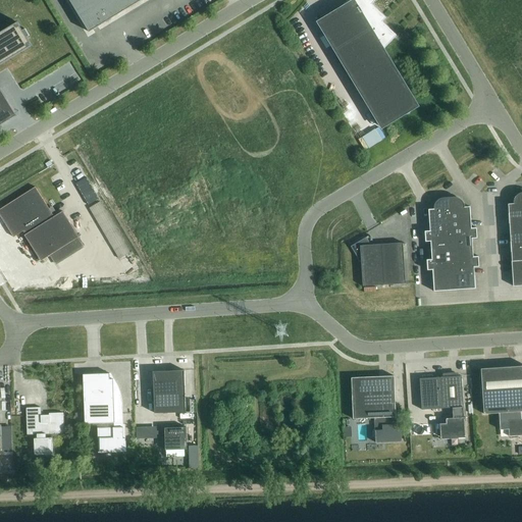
[(69,0),(89,33),(142,0),(69,0)]
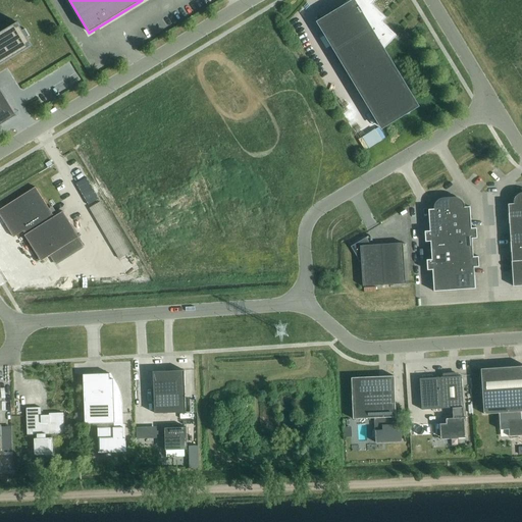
[(344,0),(343,2),(345,4),(343,6),(344,6),(345,7),(318,22),(381,128),(417,106),(383,50),(397,36),(382,22),(385,18),(371,5),(375,1),(373,0),(344,0)]
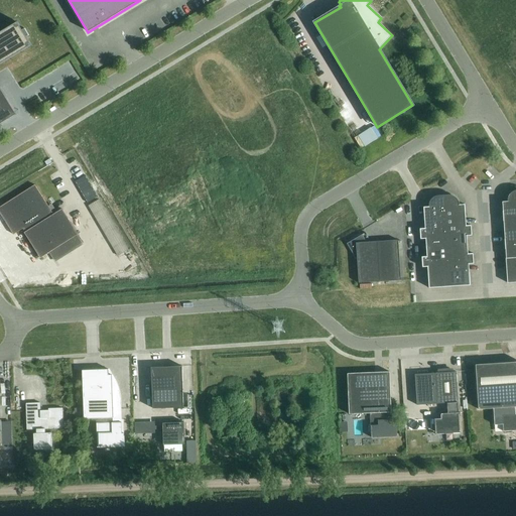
[(0,123),(15,115),(16,116),(16,115),(0,88),(0,65),(31,45),(26,37),(29,35),(25,29),(22,30),(17,22),(0,32),(0,123)]
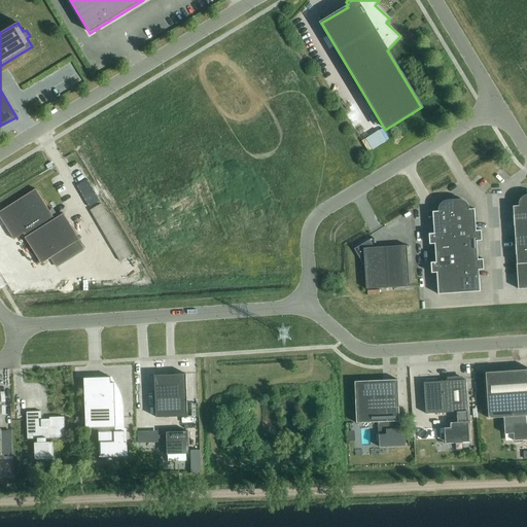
[(369,151),(389,139),(382,129),(362,141),(369,151)]
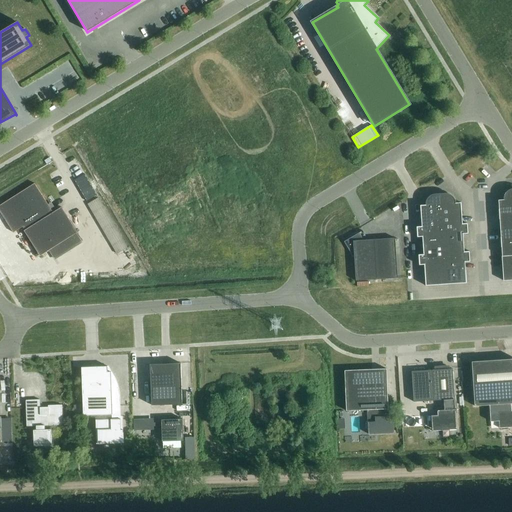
[(24,231),(40,256),(50,251),(55,259),(81,243),(76,234),(78,233),(61,207),(53,213),(35,184),(0,205),(0,211),(13,233),(23,227),(25,231),(24,231)]
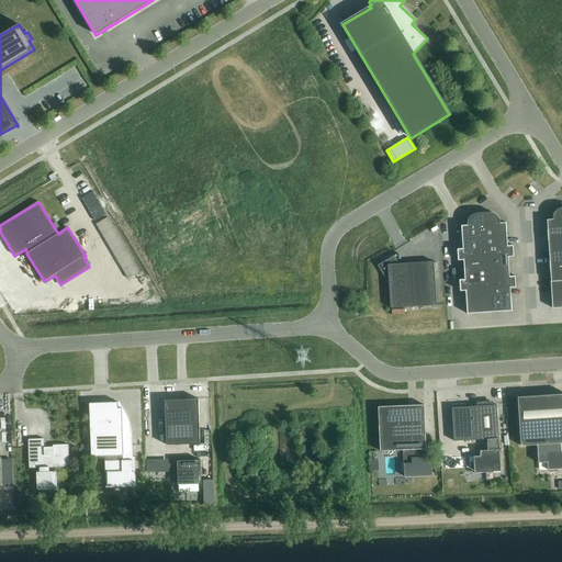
[(547,220),(552,308),(561,307),(561,208),(559,209),(557,211),(554,212),(553,214),(552,217),(552,220),(547,220)]
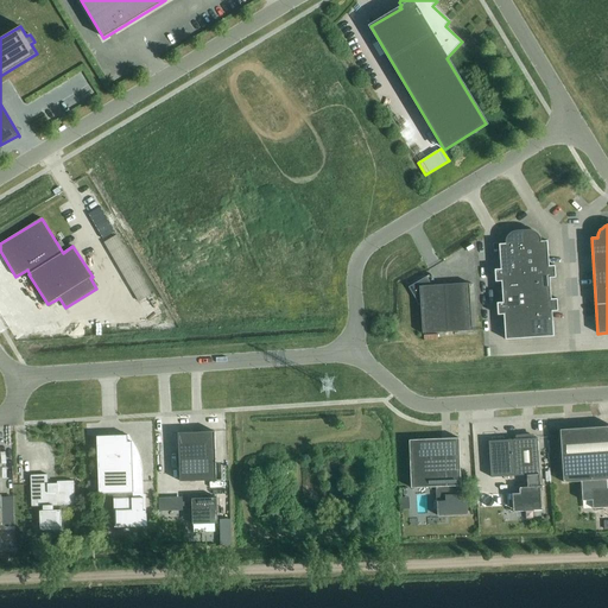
[(502,303),(496,303),(498,315),(504,315),(505,340),(553,336),(552,311),(558,311),(557,299),(551,299),(550,278),(556,278),(555,266),(549,266),(548,241),(542,241),(540,240),(540,239),(539,238),(539,235),(538,235),(538,234),(537,233),(536,233),(534,232),(532,230),(530,230),(529,230),(515,230),(514,232),(513,232),(512,232),(511,233),(510,234),(508,235),(507,236),(507,238),(506,239),(506,240),(505,241),(505,242),(505,244),(499,245),(500,270),(494,270),(495,282),(501,282),(502,303)]
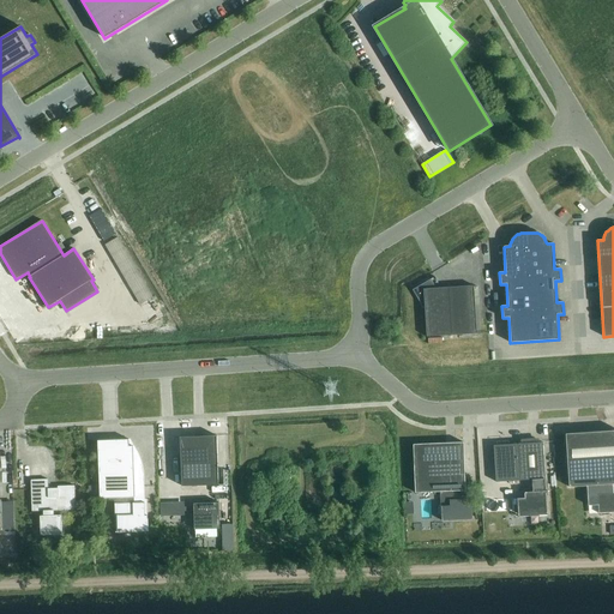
[(106,242),(122,276),(132,271),(133,275),(126,278),(128,283),(137,278),(140,286),(132,289),(139,302),(151,296),(119,235),(106,242)]
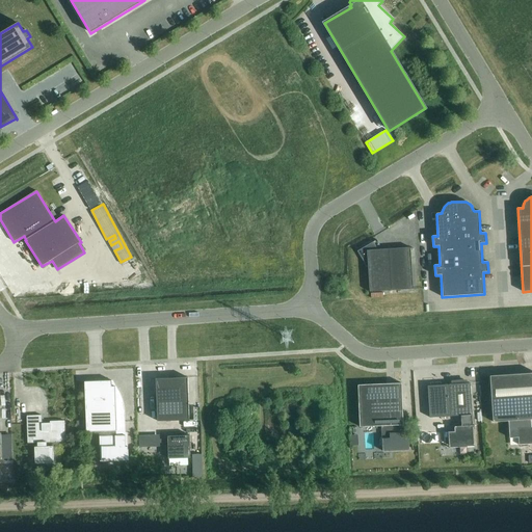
[(410,247),(377,249),(373,242),(357,251),(368,269),(370,292),(414,289),(410,247)]
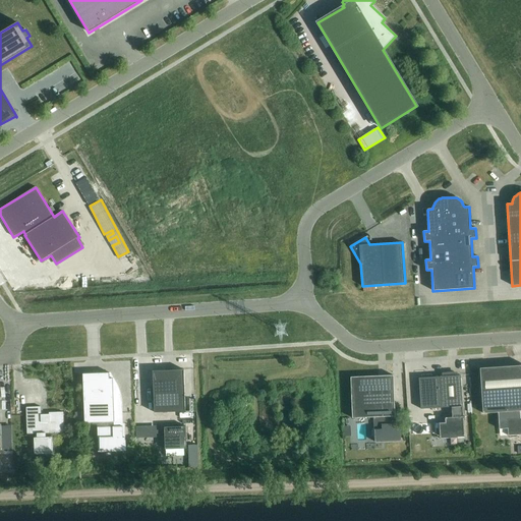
[(498,412),(499,420),(519,418),(517,417),(517,411),(520,410),(520,365),(480,368),(483,413),(498,412)]
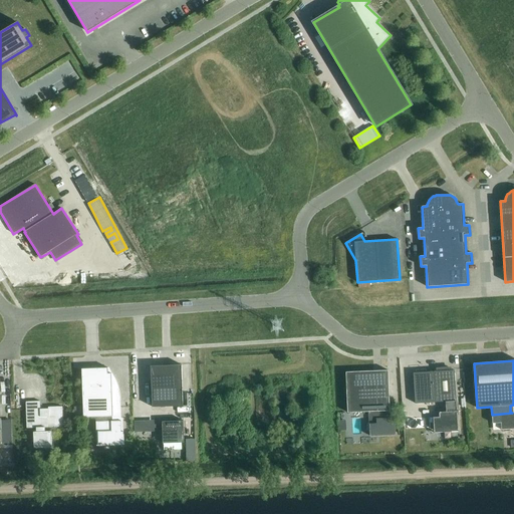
[(182,365),(151,366),(153,408),(183,407),(182,365)]
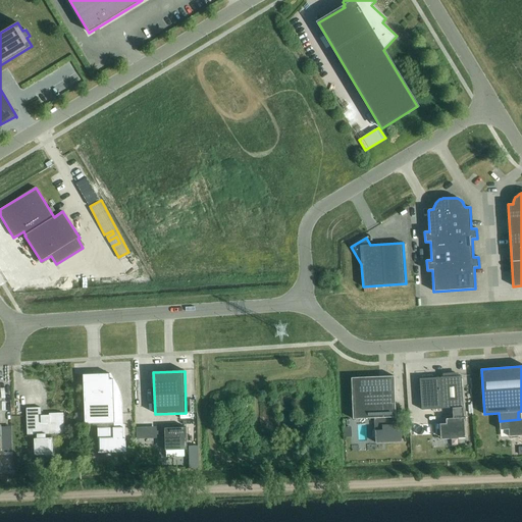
[(114,423),(114,427),(123,427),(122,402),(122,400),(121,398),(121,396),(120,395),(120,393),(119,390),(118,388),(117,386),(117,384),(114,379),(110,379),(110,374),(84,374),(85,424),(114,423)]
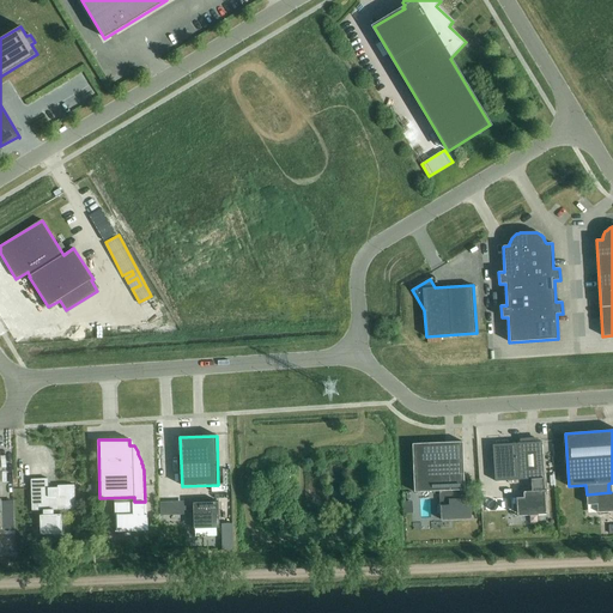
[(462,495),(461,491),(465,490),(466,490),(467,490),(467,489),(468,487),(467,480),(465,480),(462,442),(412,444),(414,492),(439,491),(441,520),(442,520),(471,519),(469,495),(462,495)]
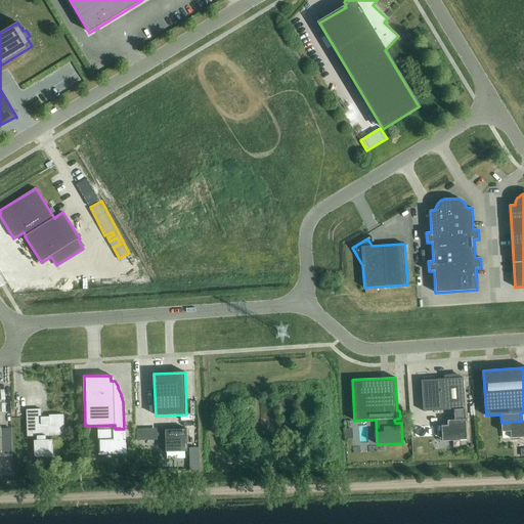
[(442,379),(444,410),(454,409),(455,420),(447,420),(448,425),(441,425),(442,439),(451,438),(451,441),(461,440),(460,438),(467,437),(466,424),(468,423),(467,404),(465,404),(463,378),(442,379)]
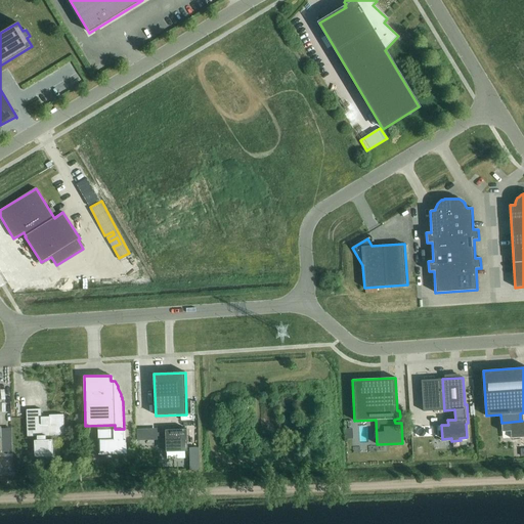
[(37,440),(34,440),(35,457),(53,456),(52,440),(46,440),(46,436),(64,435),(63,415),(49,416),(49,417),(41,418),(41,409),(27,409),(28,437),(37,436),(37,440)]
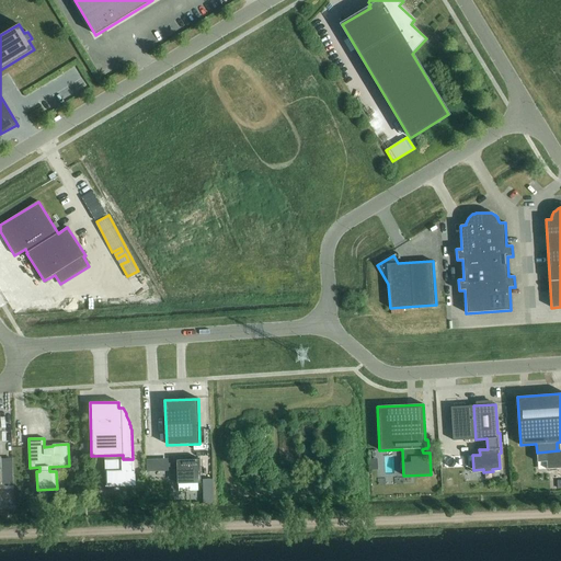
[(560,450),(559,450),(537,453),(537,462),(547,461),(547,469),(549,469),(549,471),(557,471),(557,469),(560,468),(560,450)]
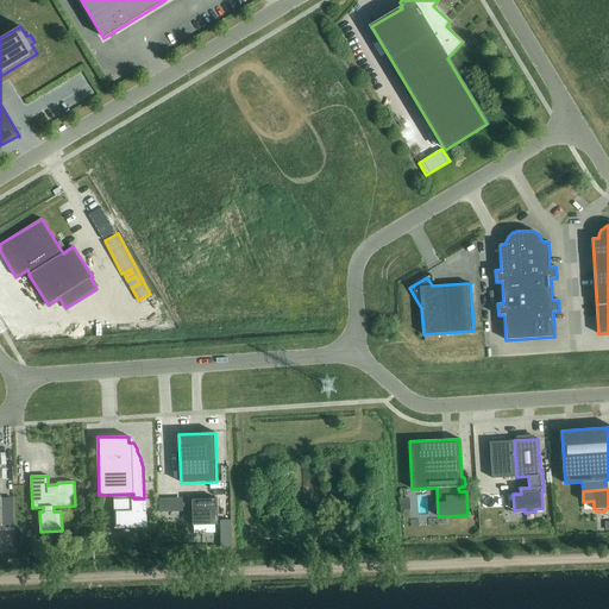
[(412,510),(416,510),(416,516),(424,515),(422,512),(429,510),(428,502),(422,502),(422,496),(410,496),(412,510)]
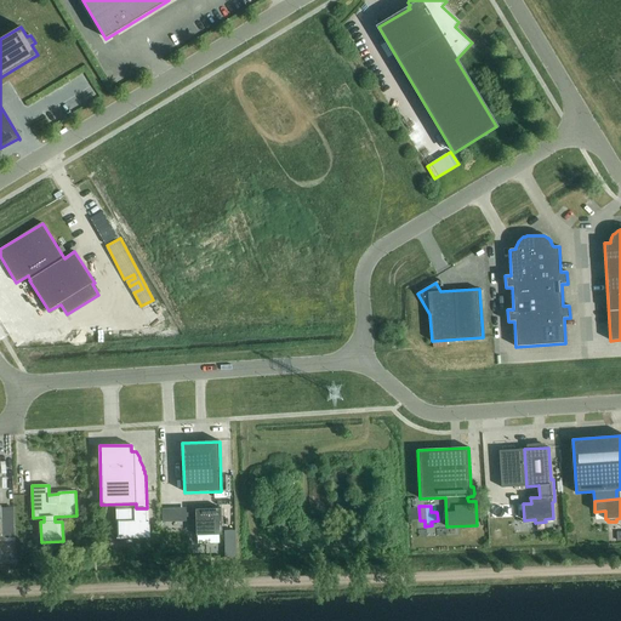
[(147,508),(136,508),(117,510),(117,535),(119,535),(119,539),(151,537),(151,528),(149,528),(149,522),(147,522),(147,508)]
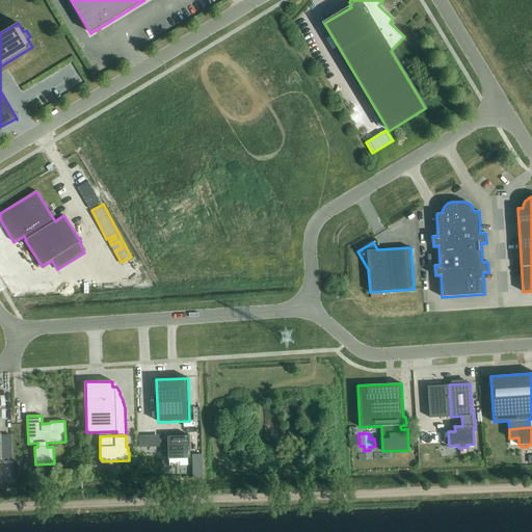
[(150,447),(150,435),(139,436),(139,448),(150,447)]
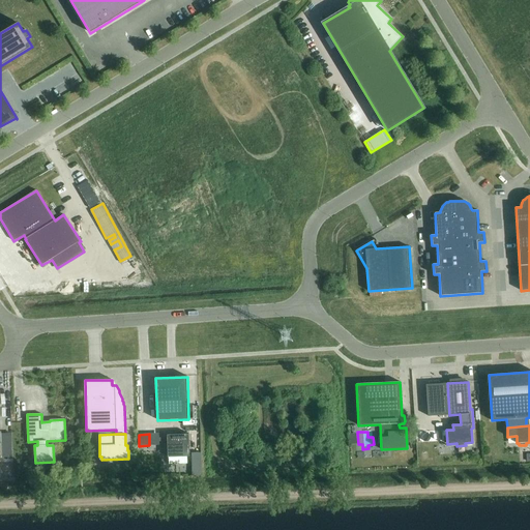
[(189,457),(189,434),(167,435),(168,458),(169,458),(169,465),(187,464),(187,457),(189,457)]
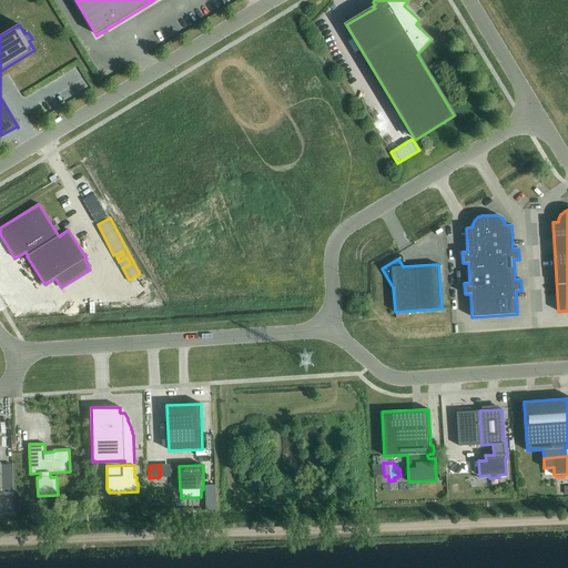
[(215,488),(206,488),(208,508),(215,508),(215,488)]
